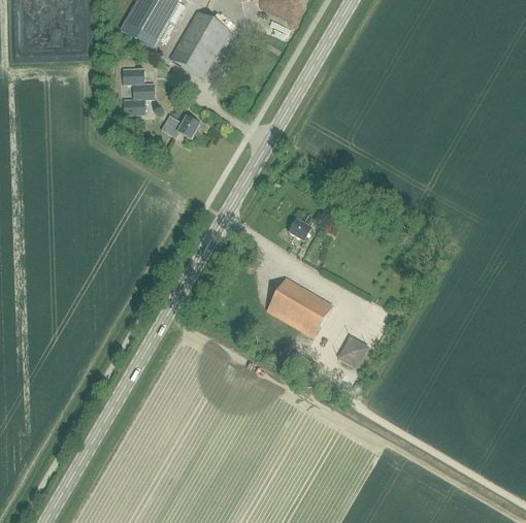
[(151,46),(178,0),(132,0),(118,27),(151,46)]
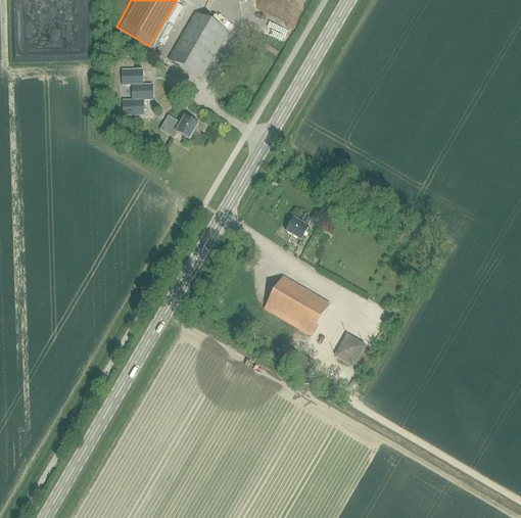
[(198,75),(226,28),(193,9),(167,56),(198,75)]
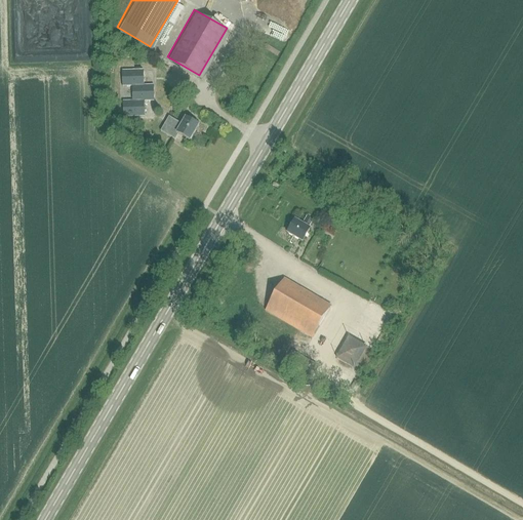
[(141,66),(119,67),(120,82),(129,81),(130,96),(120,96),(121,113),(143,112),(142,96),(152,95),(151,81),(142,81),(141,66)]
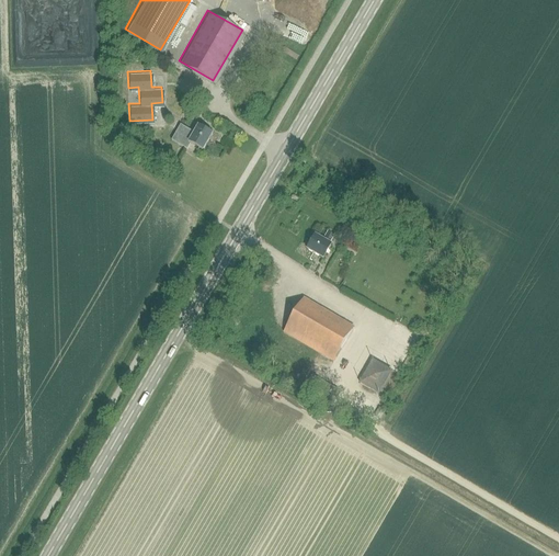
[(196,121),(192,128),(178,120),(169,136),(185,145),(189,138),(201,145),(210,129),(196,121)]
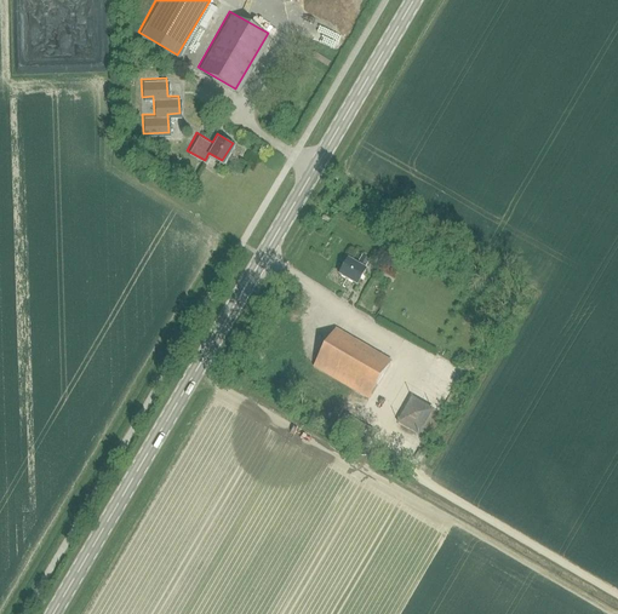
[(361,264),(367,254),(360,251),(355,259),(345,254),(337,270),(355,280),(364,265),(361,264)]
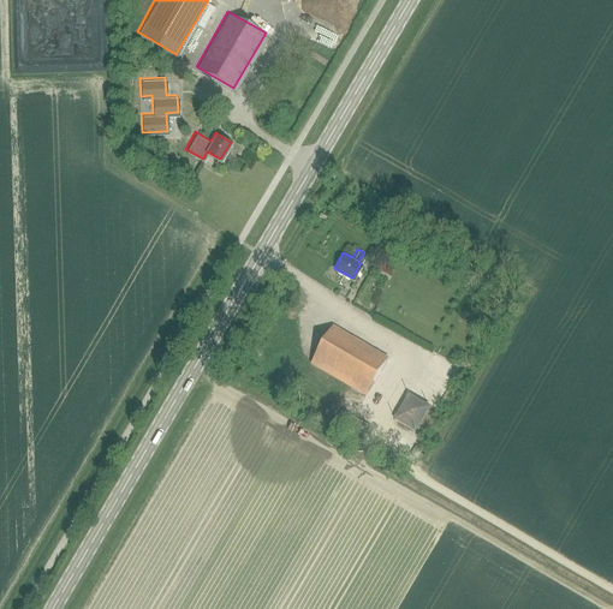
[(363,390),(386,353),(331,321),(309,358),(363,390)]
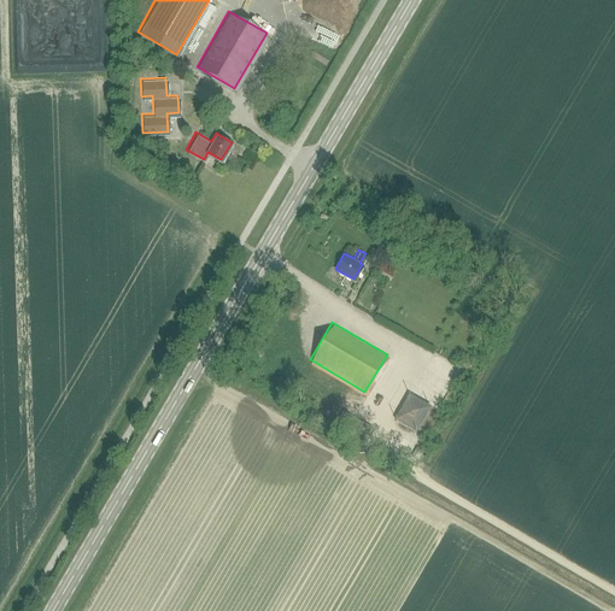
[(429,415),(434,405),(429,403),(429,401),(408,389),(392,416),(414,428),(423,411),(429,415)]
